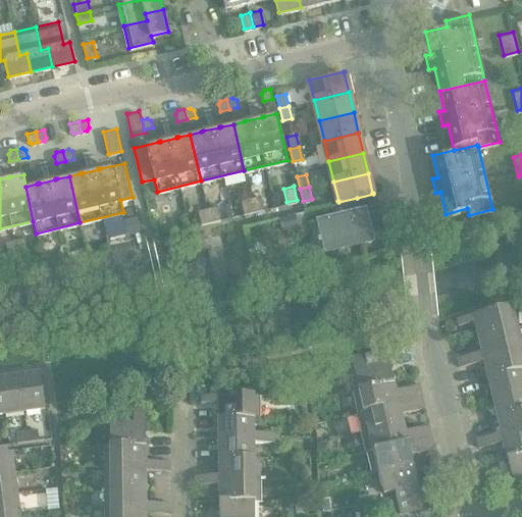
[(260,194),(250,197),(253,210),(263,208),(260,194)]
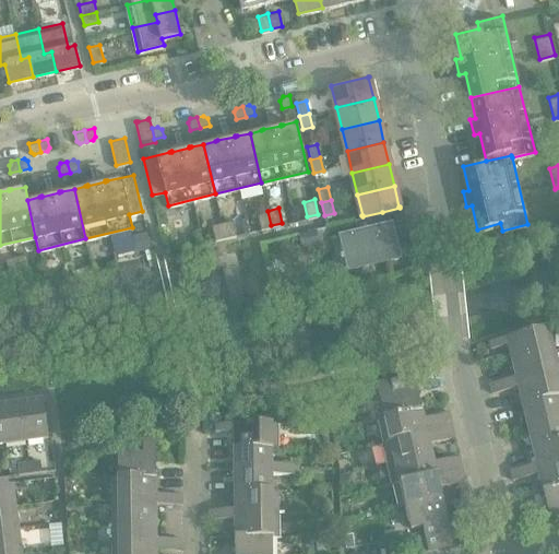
[(268,211),(258,213),(261,227),(271,225),(268,211)]
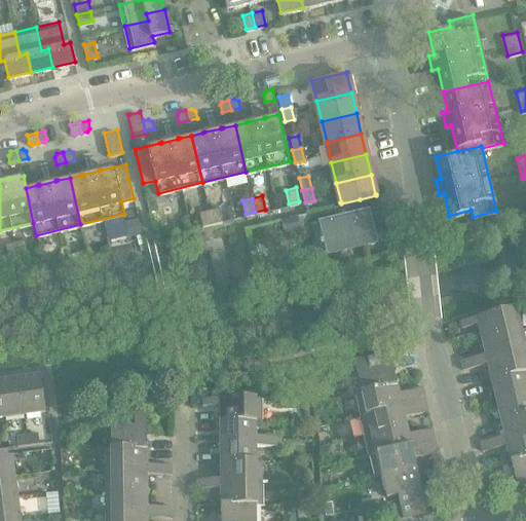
[(320,252),(315,253),(315,254),(375,239),(368,210),(363,211),(360,199),(341,203),(334,206),(335,210),(337,217),(312,223),(320,252)]
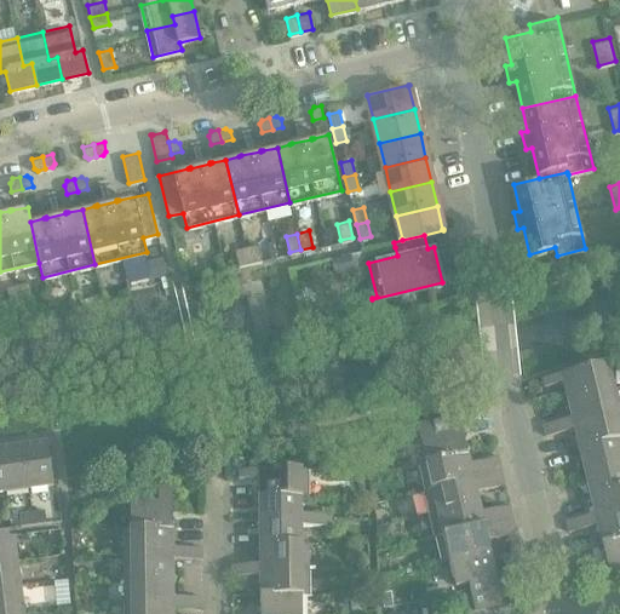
[(258,242),(246,246),(250,262),(262,259),(258,242)]
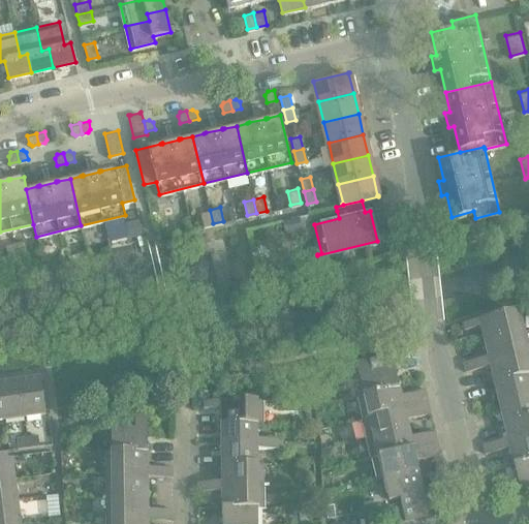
[(210,210),(200,212),(204,225),(213,223),(210,210)]
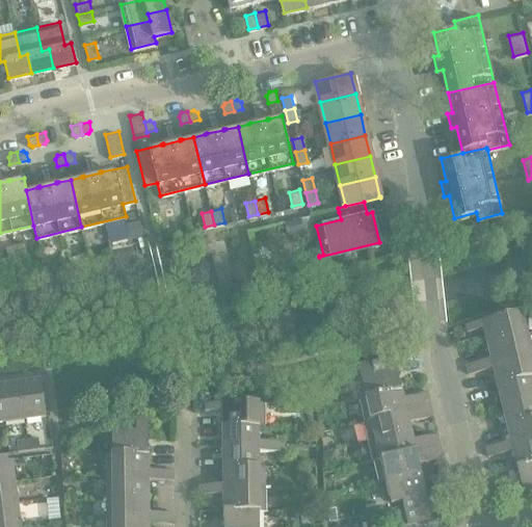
[(139,217),(127,220),(130,236),(142,233),(139,217)]
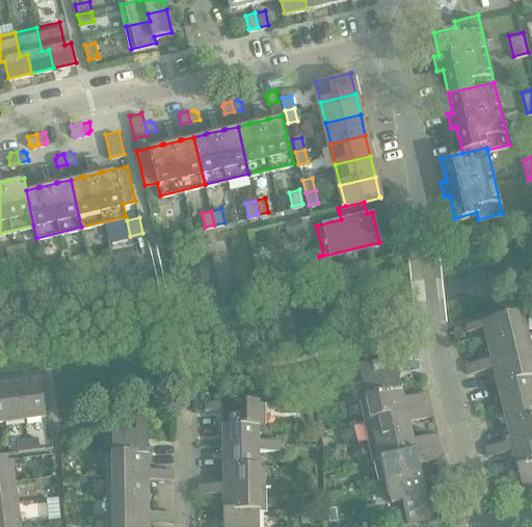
[(285,220),(287,231),(299,228),(297,217),(285,220)]
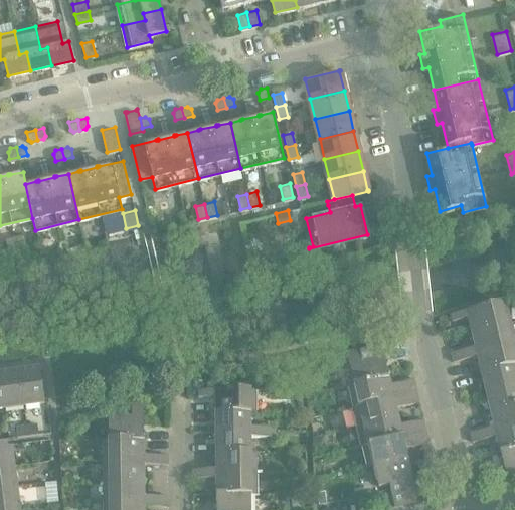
[(24,232),(5,237),(8,250),(27,246),(24,232)]
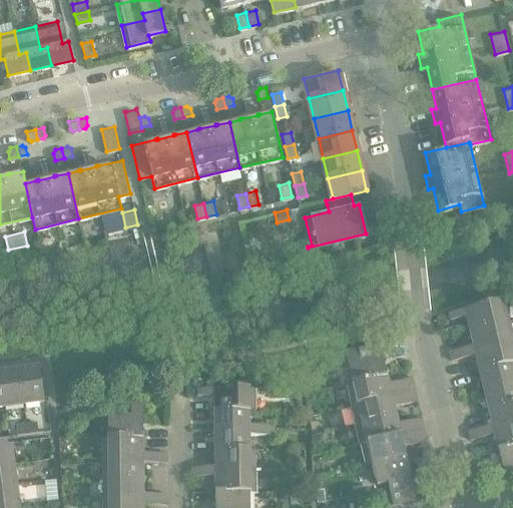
[(503,298),(449,311),(451,318),(466,314),(469,328),(508,319),(503,298)]
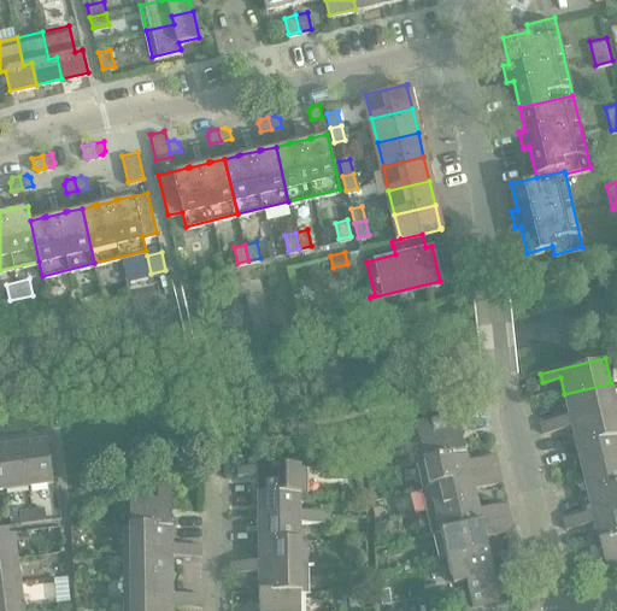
[(611,383),(564,394),(569,413),(570,418),(616,407),(611,383)]
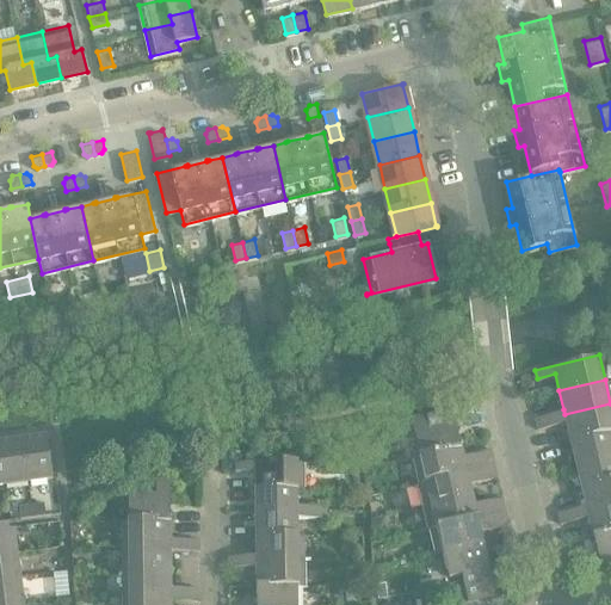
[(566,420),(571,439),(610,430),(610,428),(610,403),(565,414),(563,409),(553,412),(555,423),(566,420)]
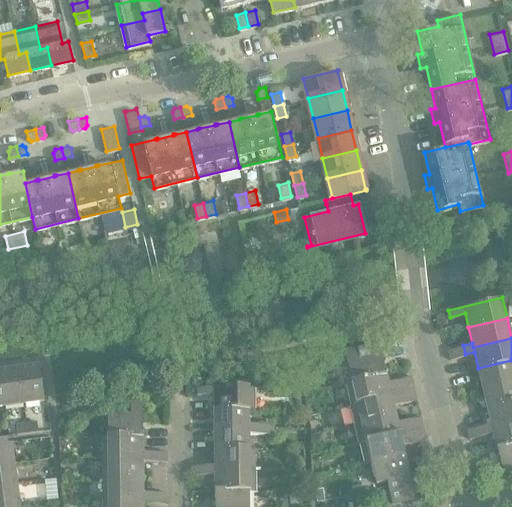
[(344,348),(339,349),(342,362),(347,361),(352,379),(352,380),(386,372),(378,339),(344,347),(344,348)]
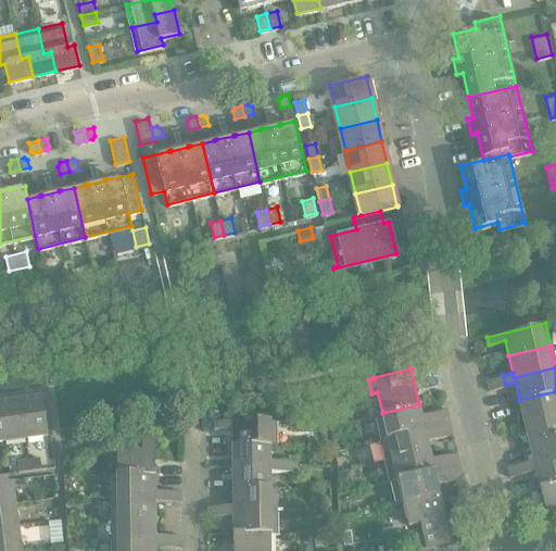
[(503,375),(488,378),(490,388),(505,385),(503,375)]
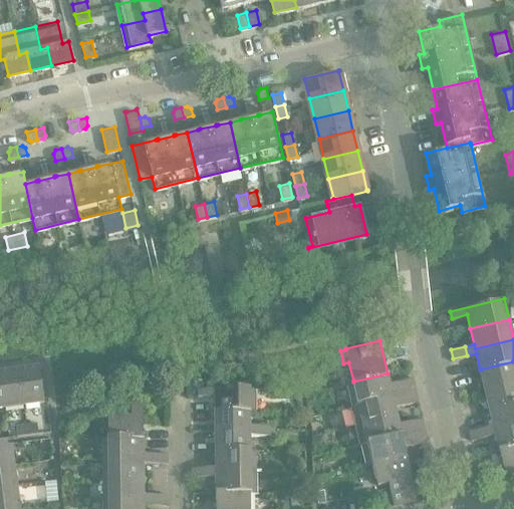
[(513,361),(480,369),(484,389),(513,380),(513,361)]
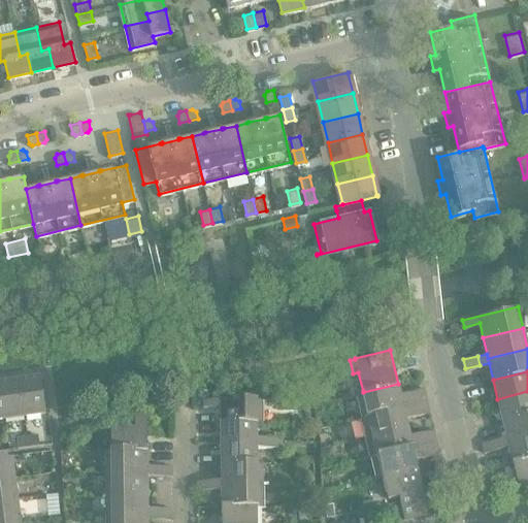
[(40,373),(20,377),(25,414),(44,411),(40,373)]
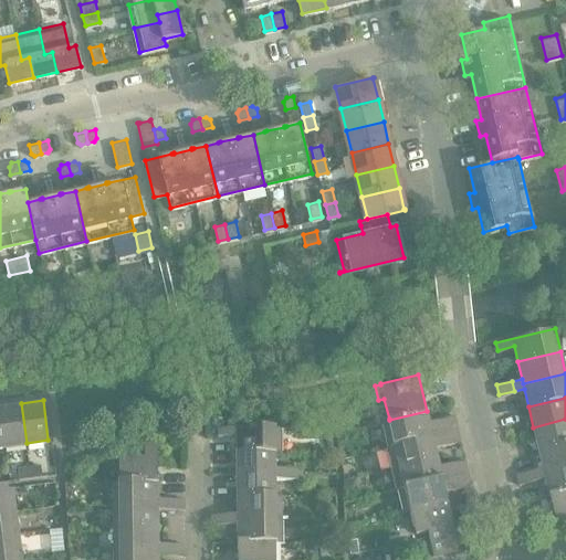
[(21,403),(0,405),(0,411),(4,445),(27,443),(21,403)]
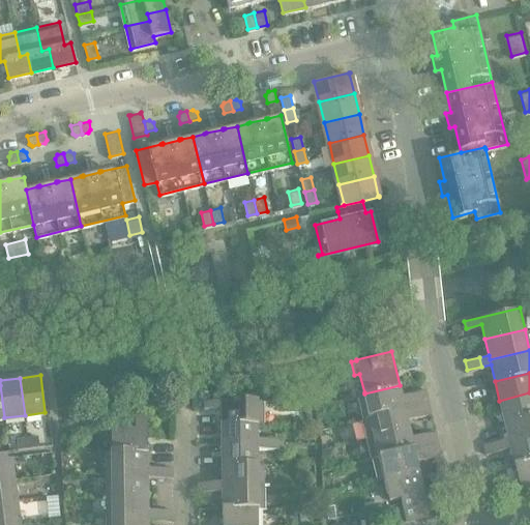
[(370,415),(370,414),(429,400),(425,388),(402,394),(400,385),(364,394),(364,392),(358,394),(364,416),(370,415)]
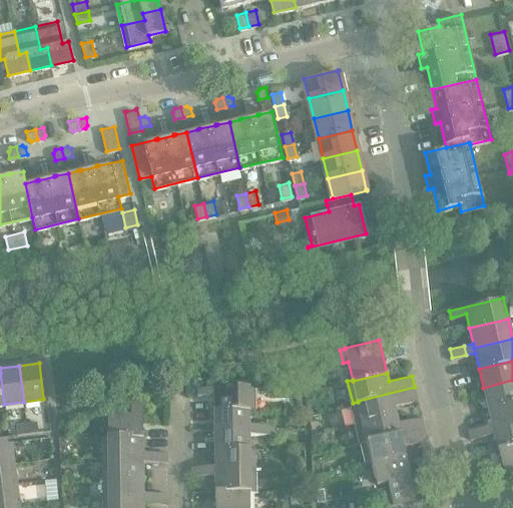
[(512,380),(483,388),(488,408),(512,401),(512,380)]
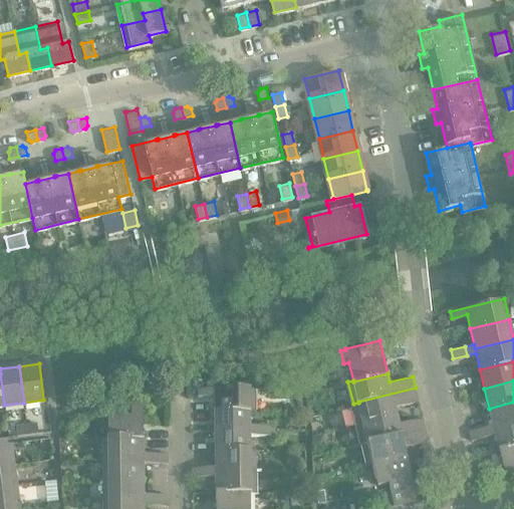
[(249,408),(249,410),(255,409),(254,387),(199,387),(199,394),(214,394),(215,409),(249,408)]
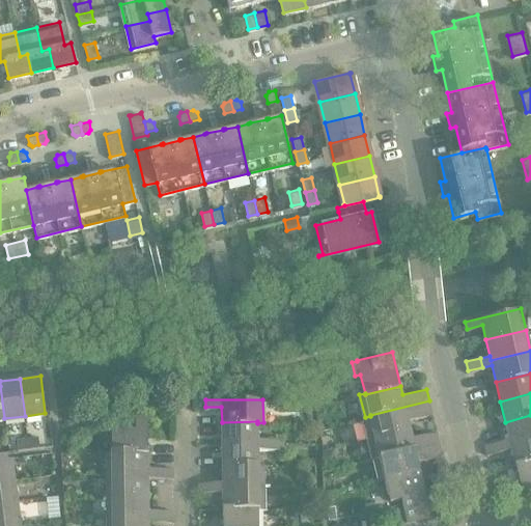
[(370,415),(370,416),(365,417),(362,418),(366,438),(410,427),(408,419),(432,413),(429,400),(370,415)]
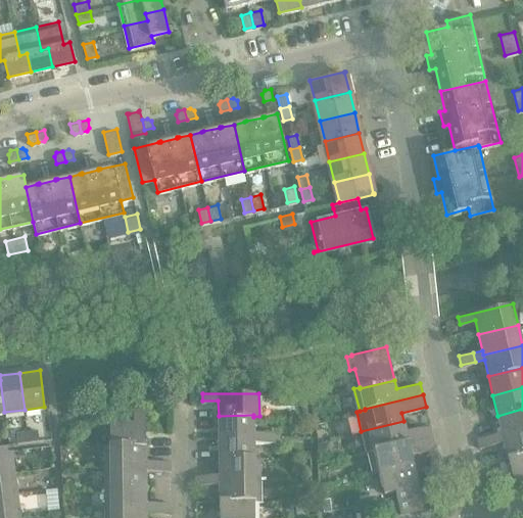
[(133,422),(109,422),(109,443),(145,442),(145,409),(133,409),(133,422)]
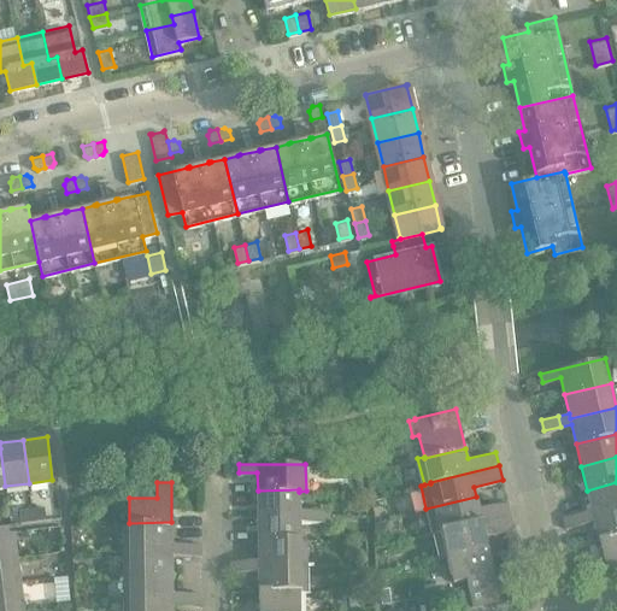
[(616,482),(587,491),(592,509),(593,513),(616,507),(616,482)]
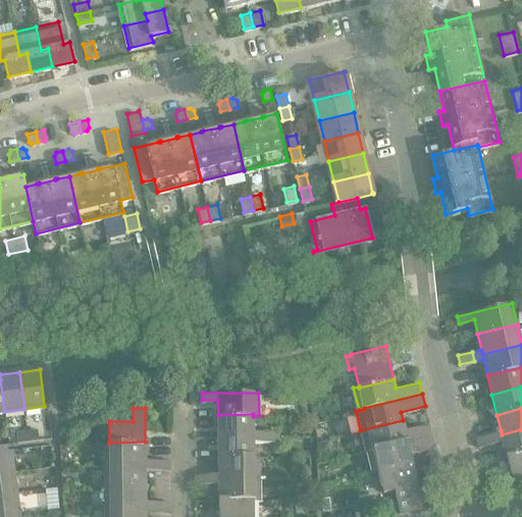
[(253,414),(218,415),(218,435),(254,435),(254,441),(263,440),(262,430),(254,430),(253,416),(253,414)]
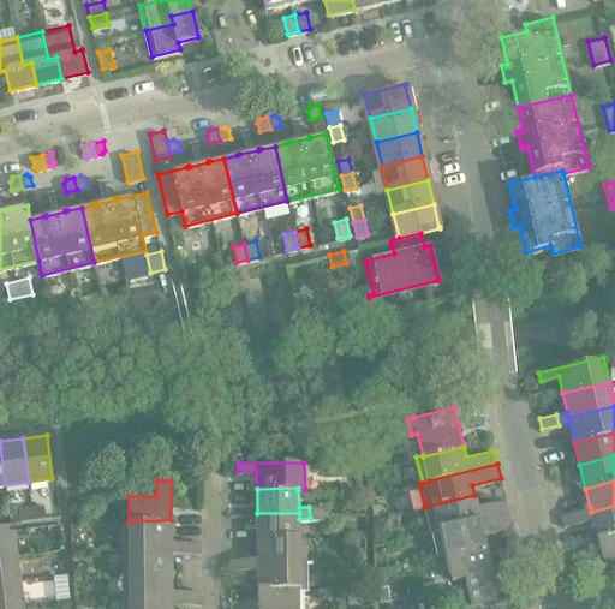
[(434,529),(440,527),(440,529),(508,512),(505,499),(477,505),(475,495),(424,507),(430,530),(434,529)]
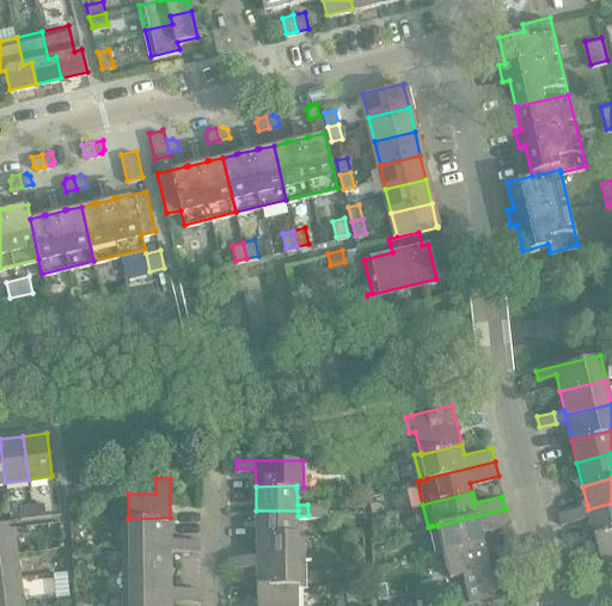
[(44,501),(31,502),(34,515),(46,513),(44,501)]
